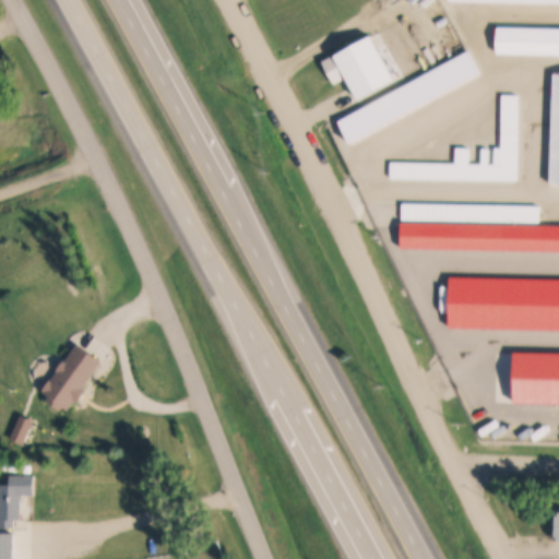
[(321,62),(372,36),(395,82),(359,100),(347,79),(333,86),(321,62)]
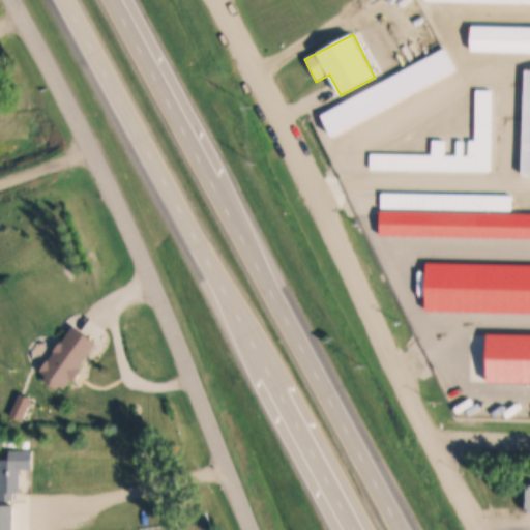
[(521,176),(529,176),(529,67),(524,68),(521,176)]
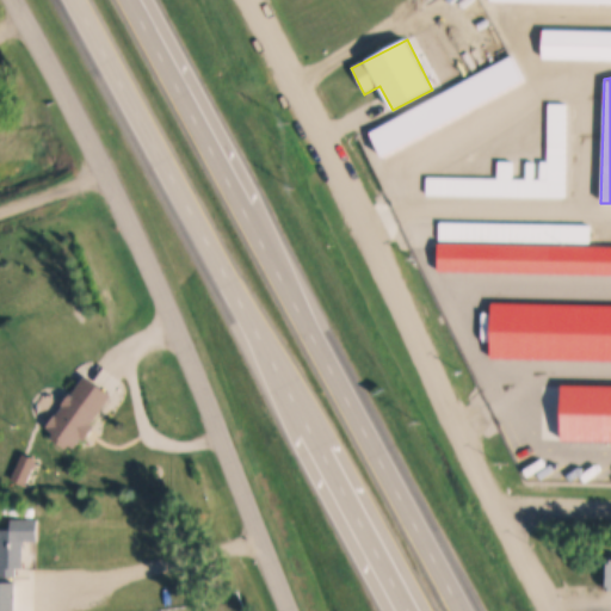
[(56,432),(49,426),(59,413),(60,414),(66,405),(65,405),(73,392),(74,393),(87,375),(115,393),(93,423),(97,425),(87,438),(85,436),(78,446),(72,442),(69,446),(54,436),(56,432)]
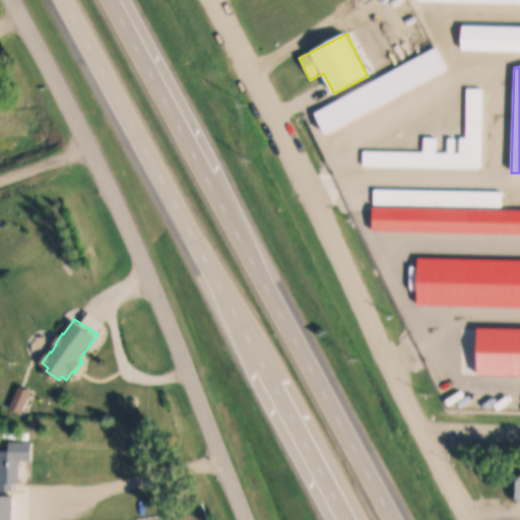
[(481,327),(519,328),(519,375),(480,374),(481,327)]
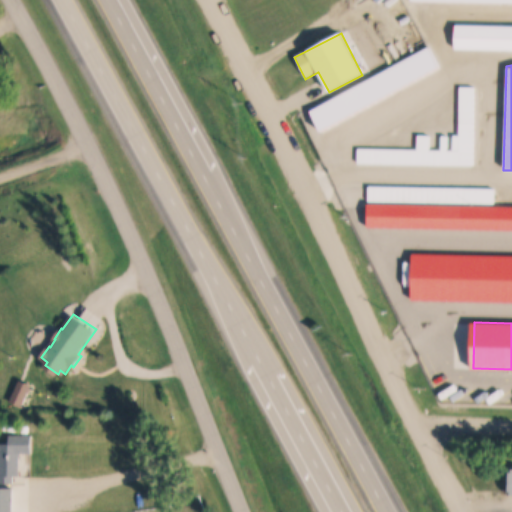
[(12,443),(12,435),(34,435),(34,454),(21,454),(21,475),(15,475),(15,484),(1,483),(1,443),(12,443)]
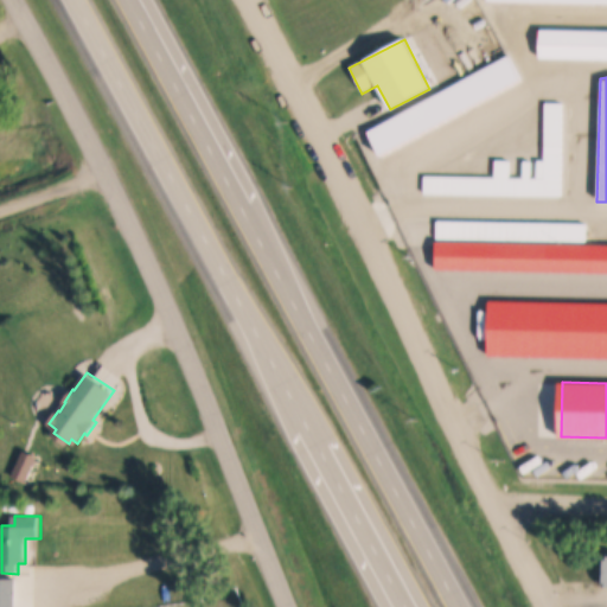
[(0,606),(0,577),(17,577),(17,606),(0,606)]
